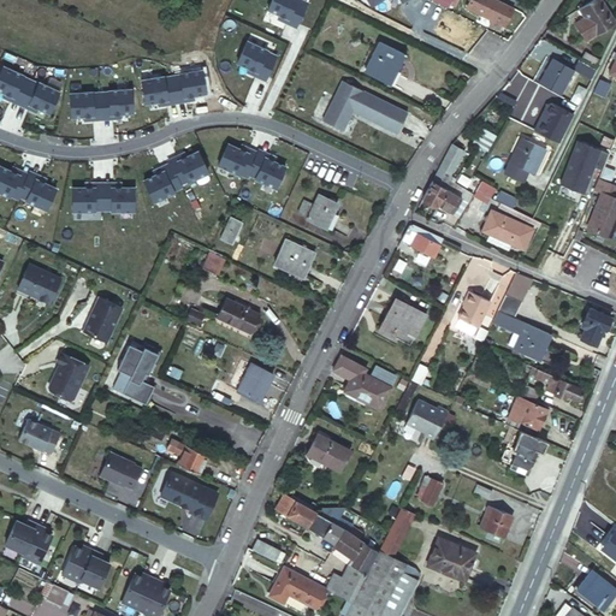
[(286,18),(296,23),(306,3),(300,0),(271,0),(267,10),(278,15),(277,19),(285,23),(286,18)]
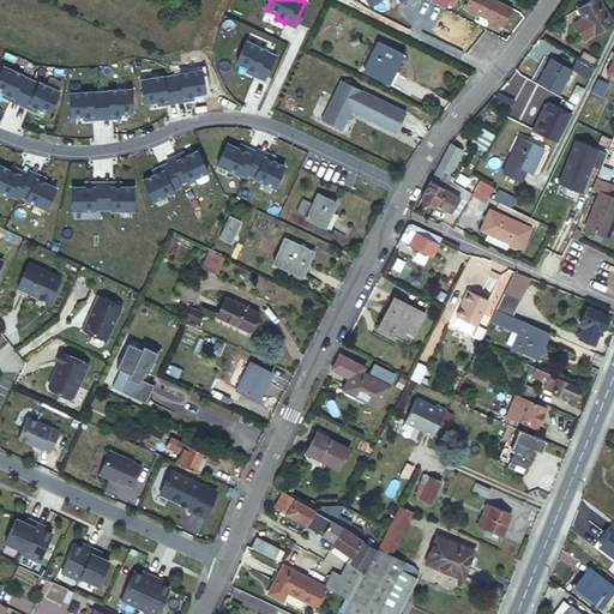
[(503,25),(511,7),(498,0),(467,0),(464,6),(489,18),(487,24),(495,28),(498,23),(503,25)]
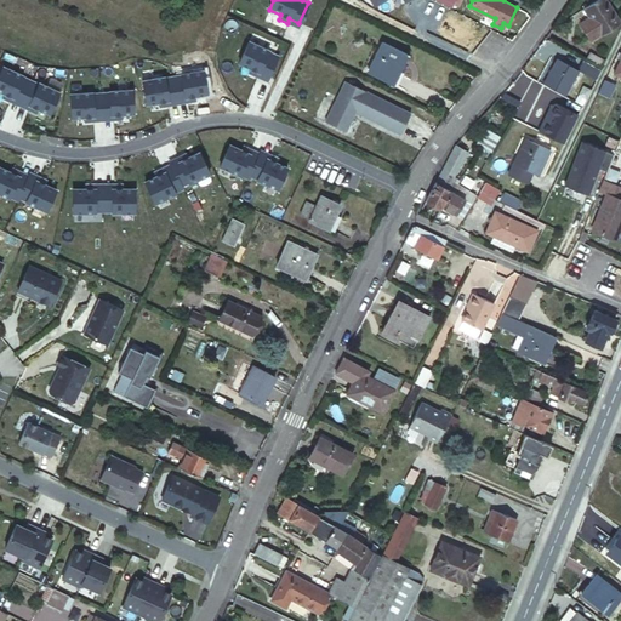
[(599,34),(599,35),(619,22),(605,0),(596,0),(582,7),(588,17),(579,23),(590,40),(599,34)]
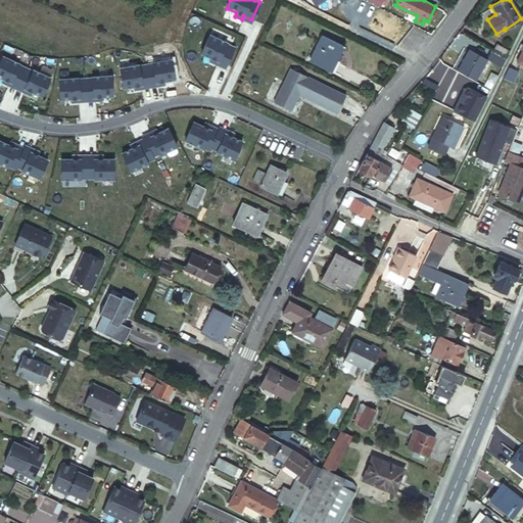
[(218,61),(226,65),(233,48),(225,44),(226,43),(208,35),(200,53),(210,58),(208,61),(216,64),(218,61)]
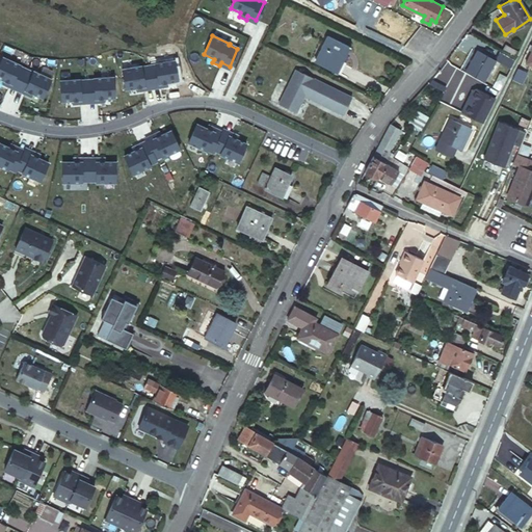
[(343,60),(350,47),(327,35),(315,60),(336,72),(341,59),(343,60)]
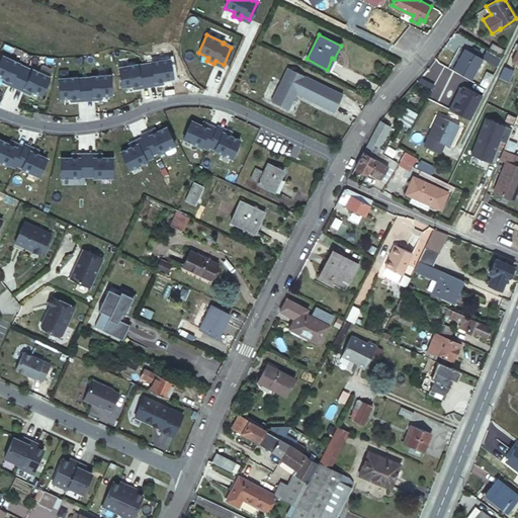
[(488,49),(500,56),(503,51),(492,42),(488,49)]
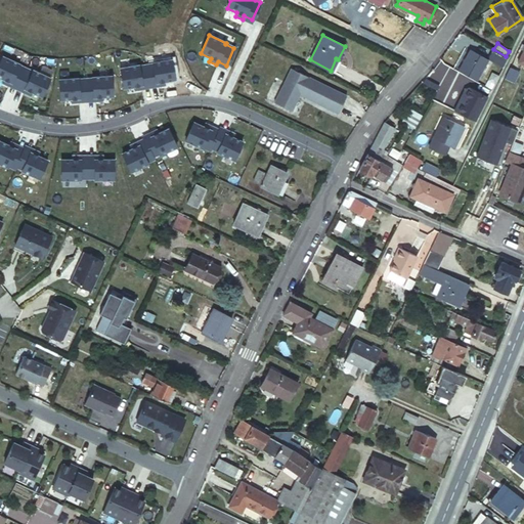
[(457,70),(476,80),(487,59),(469,49),(457,70)]
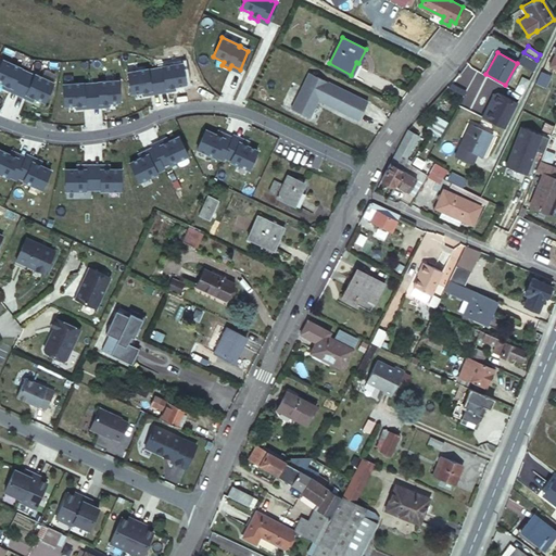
[(1,60),(0,63),(0,83),(3,84),(2,88),(10,91),(11,88),(19,90),(26,73),(20,70),(20,68),(1,60)]
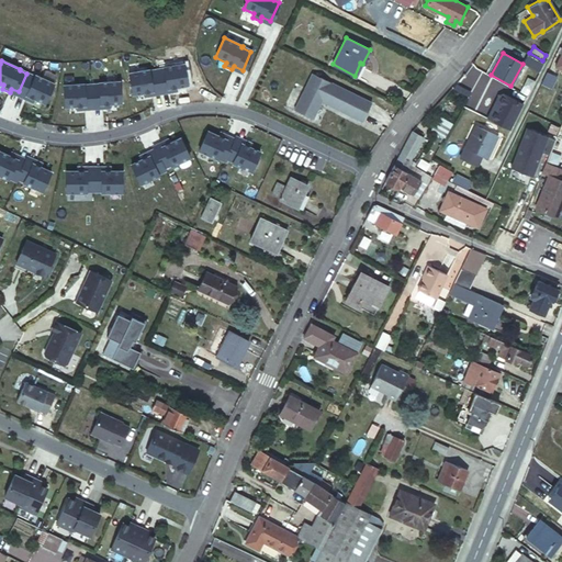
[(159,89),(167,88),(168,92),(176,91),(176,87),(187,85),(183,64),(164,67),(164,68),(156,69),(159,89)]
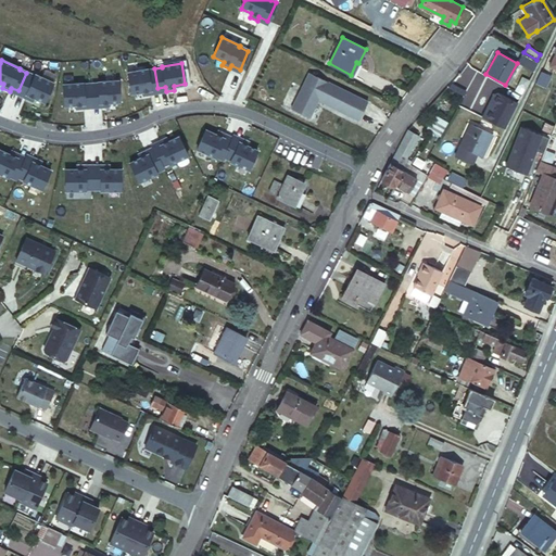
[(127,72),(130,93),(142,91),(142,95),(151,93),(150,90),(158,88),(154,68),(147,70),(147,68),(127,72)]
